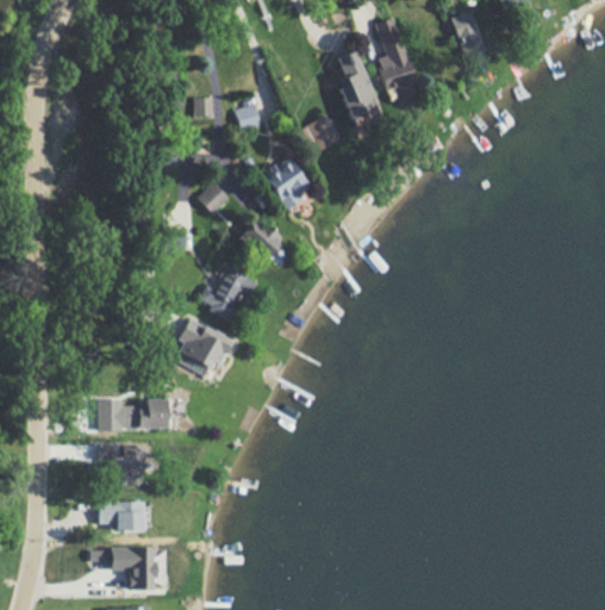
[(529,2),(528,0),(499,0),(506,13),(529,2)]
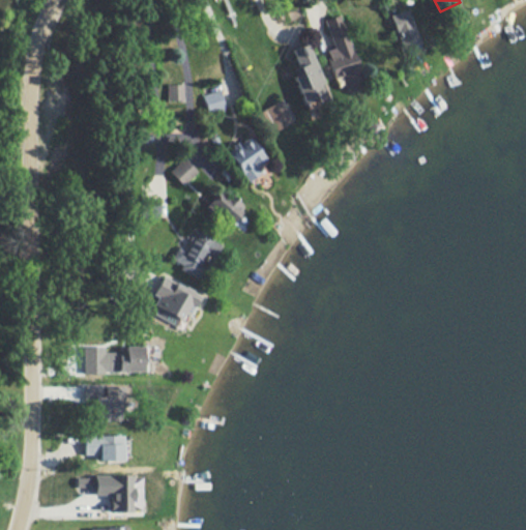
[(403,50),(420,46),(413,9),(395,13),(403,50)]
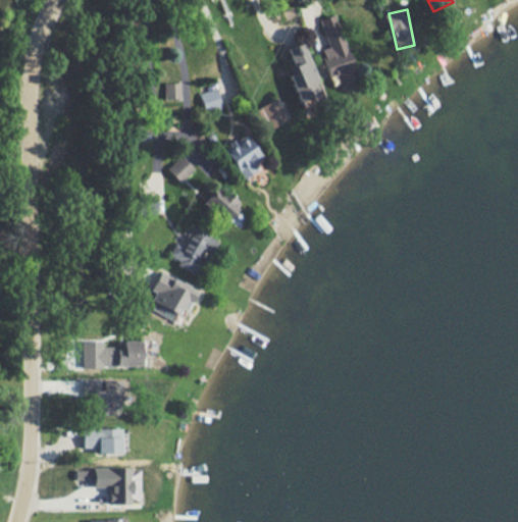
[(359,79),(339,13),(322,18),(331,47),(322,50),(334,87),(359,79)]
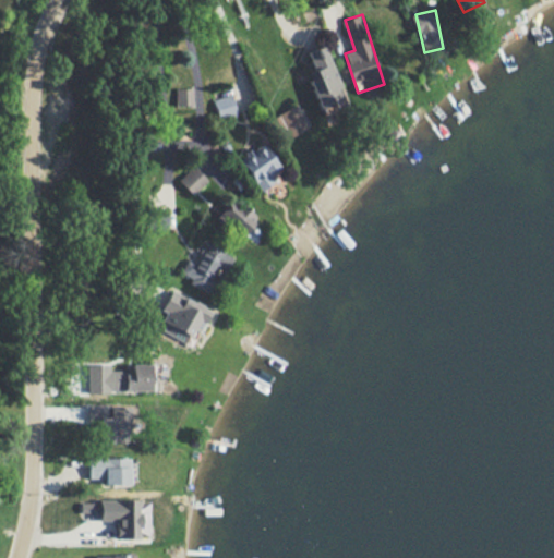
[(310,51),(315,71),(310,72),(324,116),(348,108),(328,46),(310,51)]
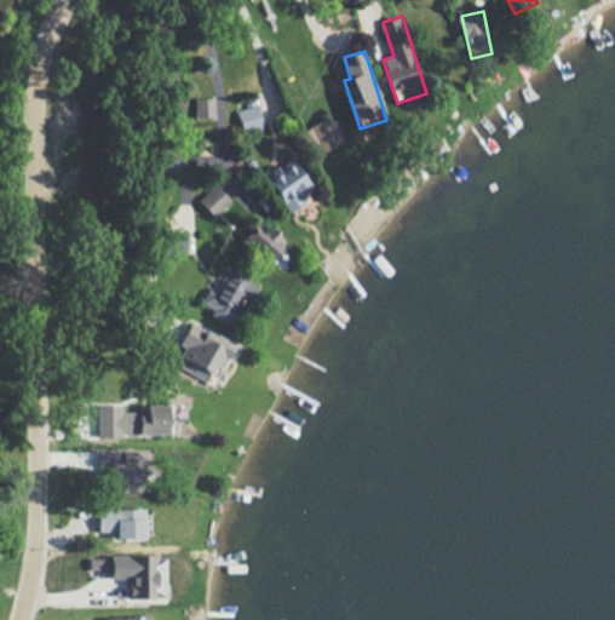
[(197,116),(217,116),(217,98),(197,98),(197,116)]
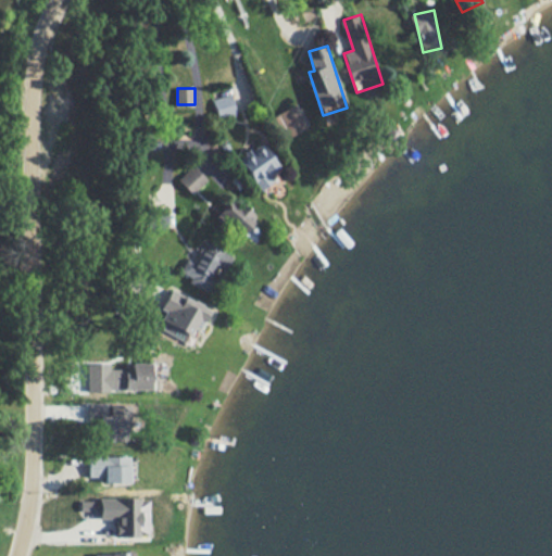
[(215,99),(220,117),(238,113),(233,93),(215,99)]
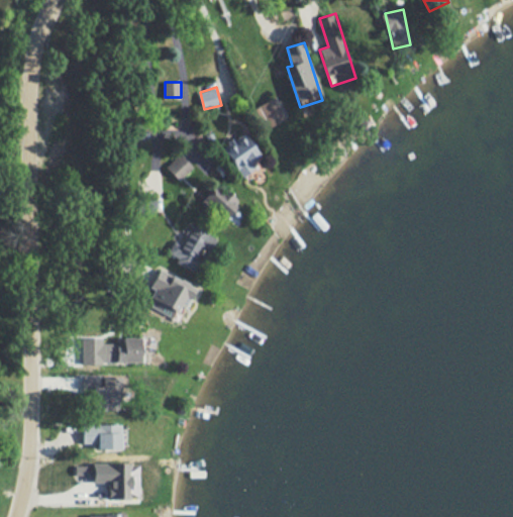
[(258,168),(253,162),(263,156),(245,132),(223,148),(244,177),(258,168)]
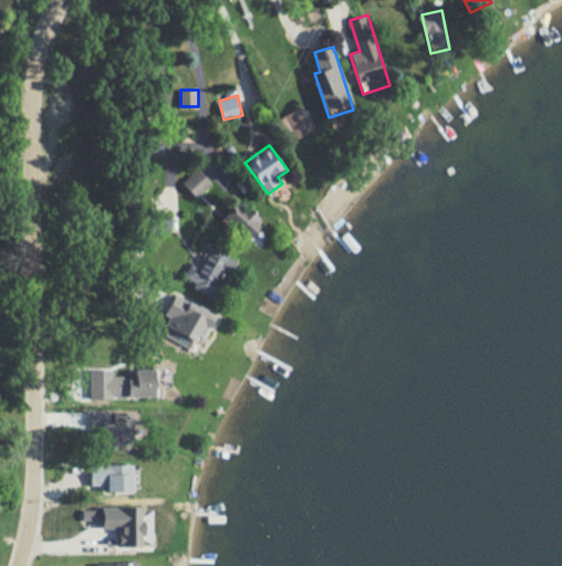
[(184,182),(198,198),(215,184),(200,168),(184,182)]
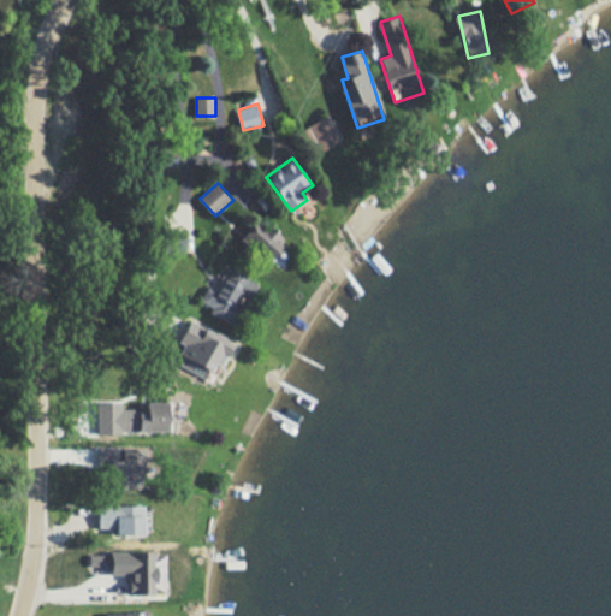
[(244,237),(271,261),(288,242),(261,218),(244,237)]
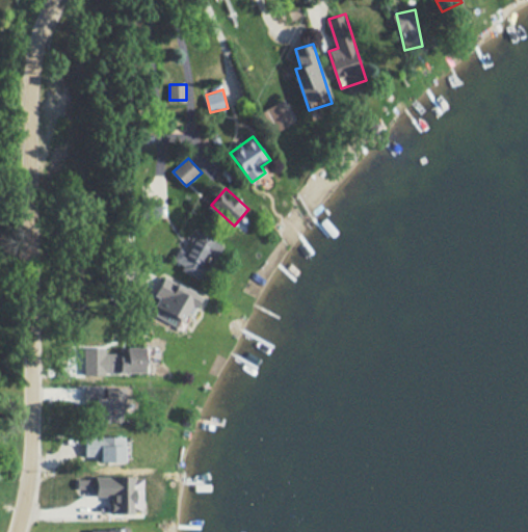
[(143,219),(162,220),(162,201),(144,201),(143,219)]
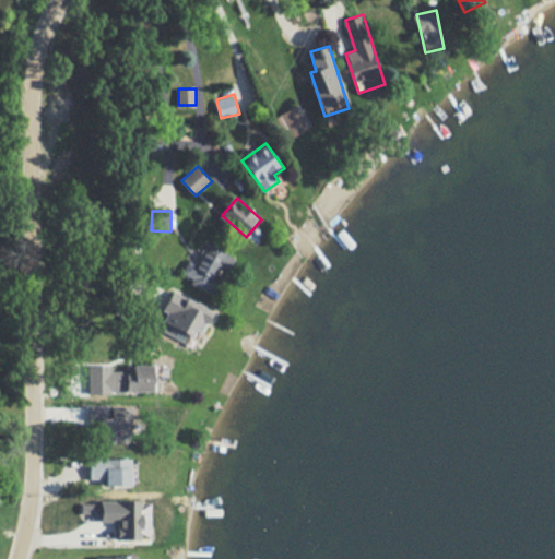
[(211,292),(223,270),(227,272),(236,257),(210,241),(197,264),(190,261),(181,275),(211,292)]
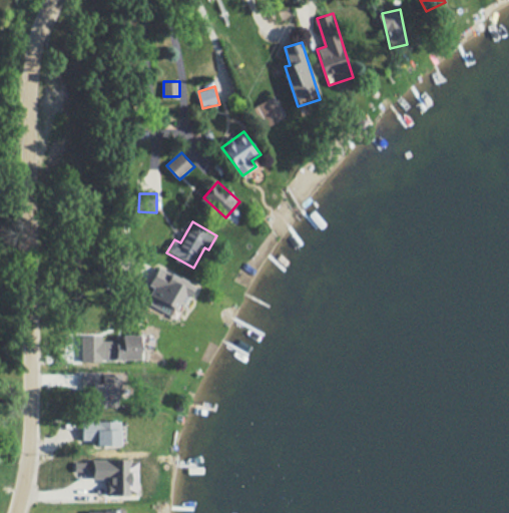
[(194,286),(160,267),(150,285),(155,288),(151,295),(181,311),(194,286)]
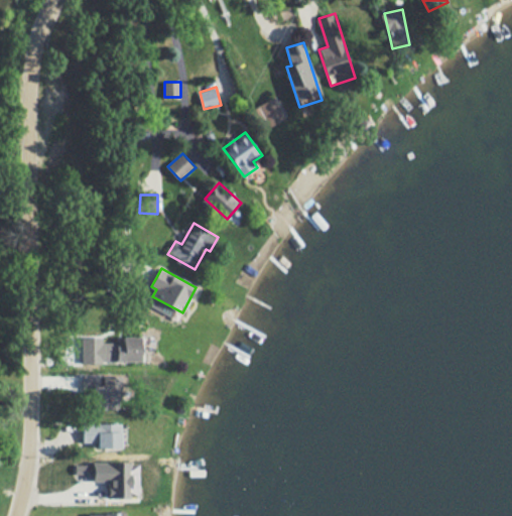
[(84,337),(84,363),(143,362),(143,336),(122,337),(122,342),(104,342),(104,337),(84,337)]
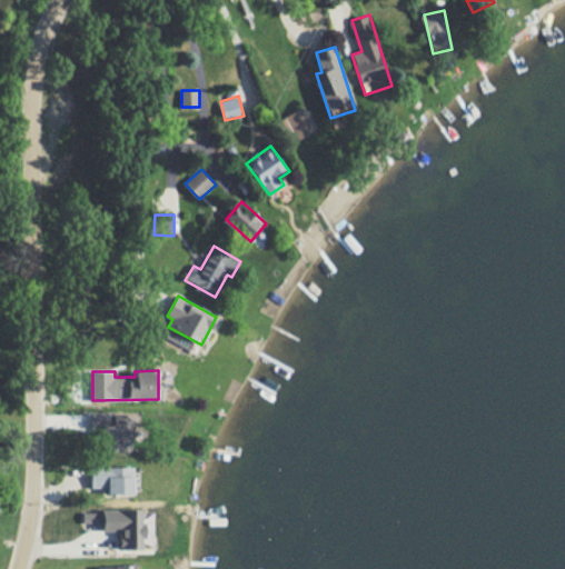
[(106,450),(135,450),(134,413),(114,413),(114,416),(96,416),(96,425),(106,425),(106,450)]
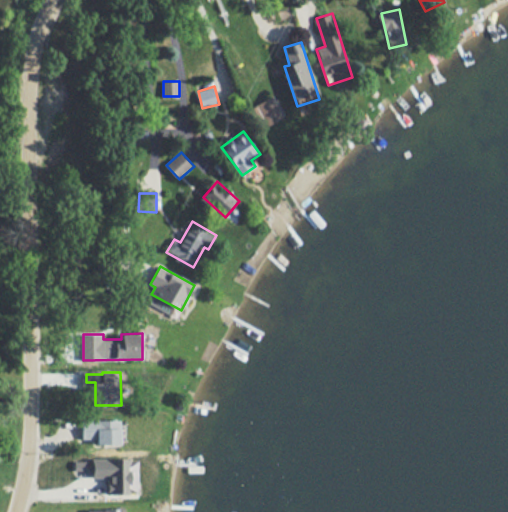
[(121,420),(83,421),(83,439),(98,439),(98,445),(121,445),(121,420)]
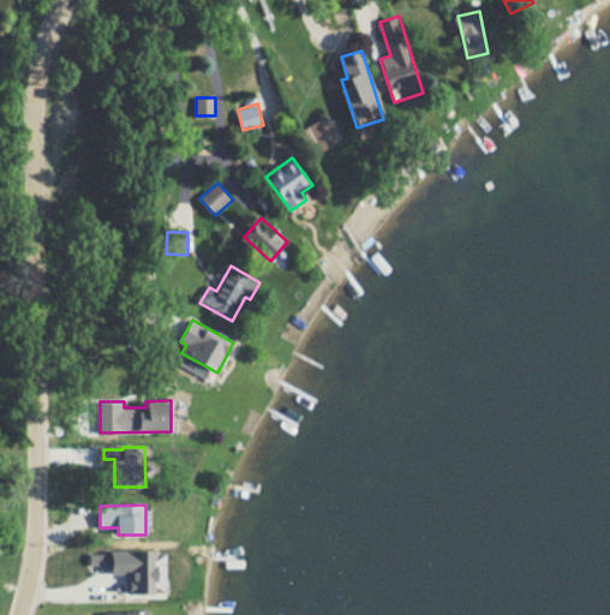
[(167,593),(167,551),(112,550),(112,574),(131,574),(130,593),(167,593)]
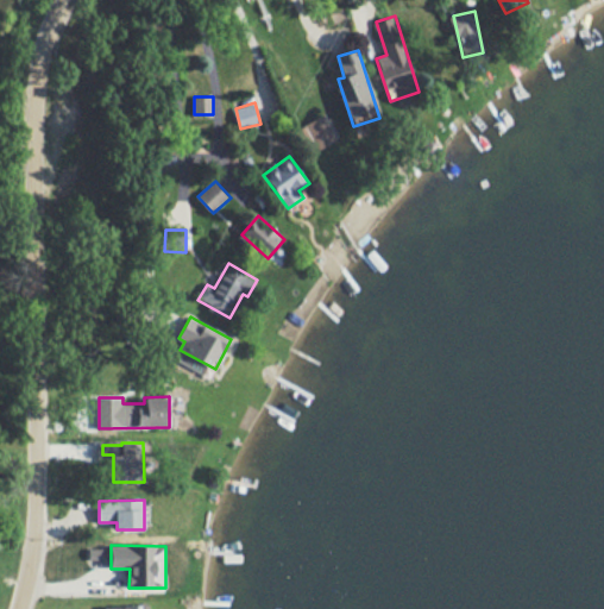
[(90,548),(90,560),(109,559),(109,547),(90,548)]
